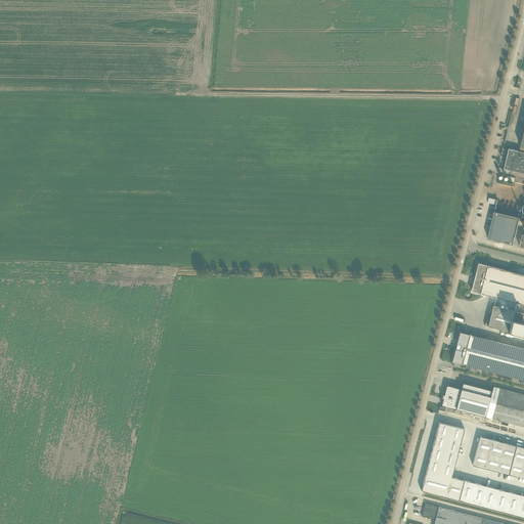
[(520,218),(494,212),(488,238),(514,245),(518,227),(522,228),(519,244),(520,244),(520,247),(523,247),(523,133),(520,151),(509,148),(507,158),(505,157),(504,160),(507,161),(505,169),(523,173),(523,221),(519,220),(520,218)]
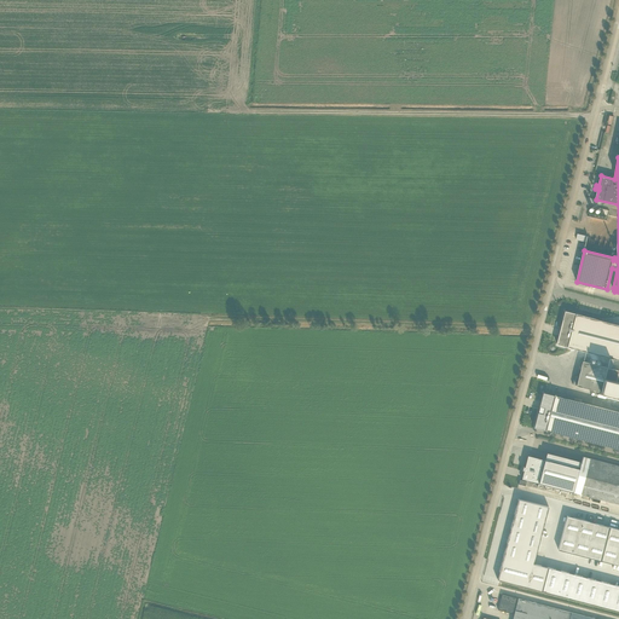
[(618,324),(565,311),(556,345),(609,358),(607,368),(583,360),(576,386),(618,397),(618,411),(543,393),(541,404),(539,405),(538,406),(538,409),(538,410),(539,410),(534,428),(618,449),(618,324)]
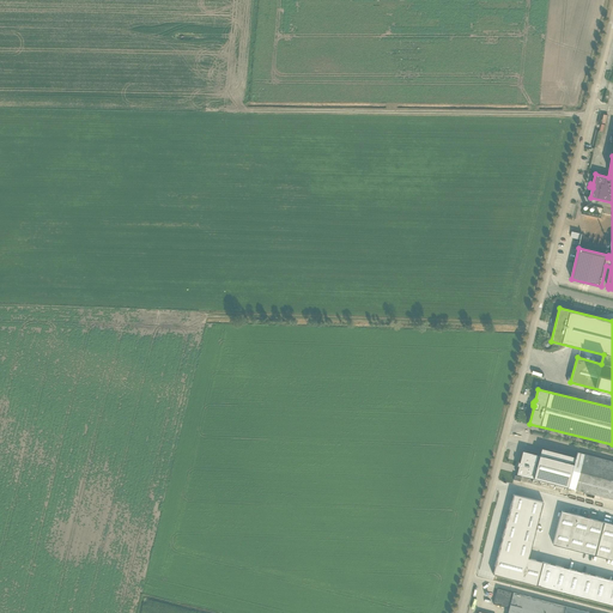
[(574,465),(539,455),(534,479),(612,498),(612,461),(576,453),(574,465)]
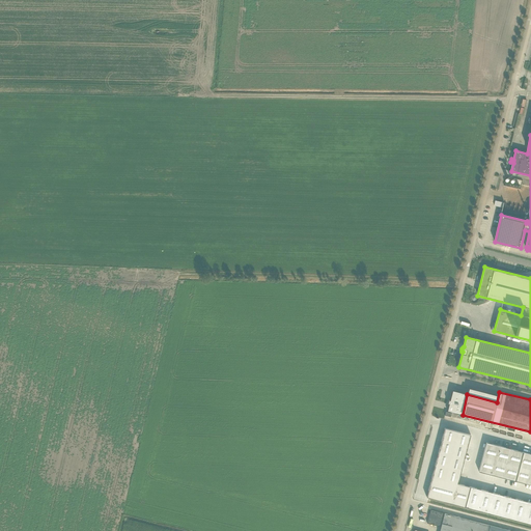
[(530,502),(470,486),(456,483),(469,435),(445,428),(427,497),(530,524),(530,502)]
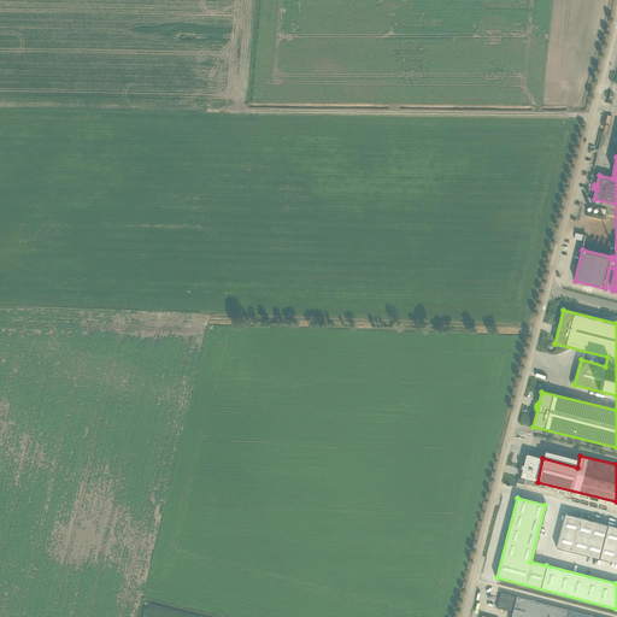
[(616,528),(566,515),(557,547),(616,563),(616,528)]
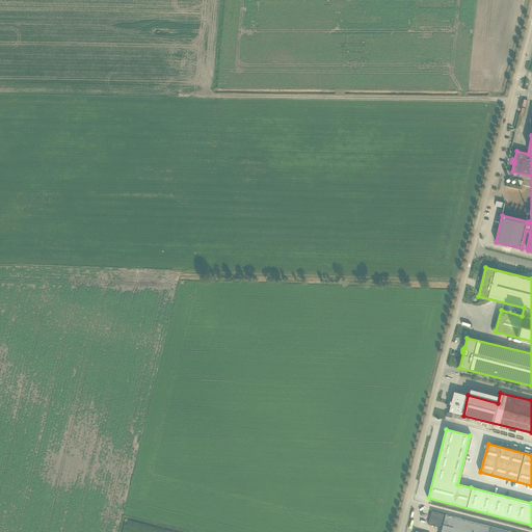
[(515,531),(431,510),(428,524),(442,528),(440,531),(515,531)]
